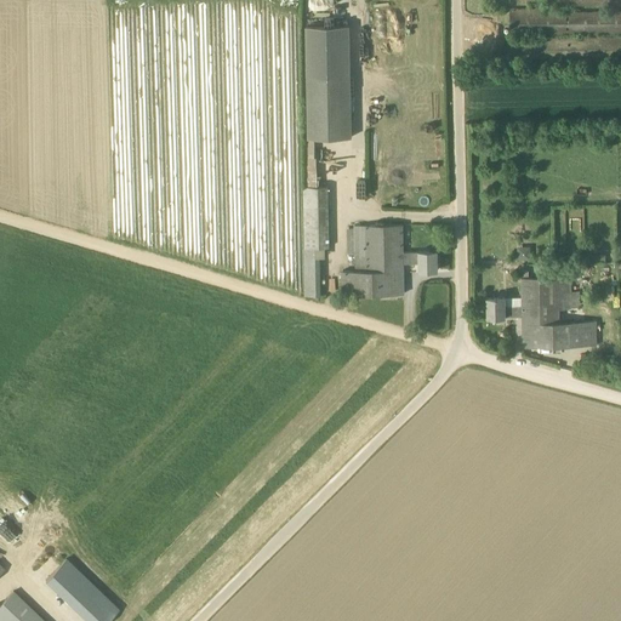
[(620,11),(545,12),(545,9),(510,10),(510,33),(620,32),(620,11)]
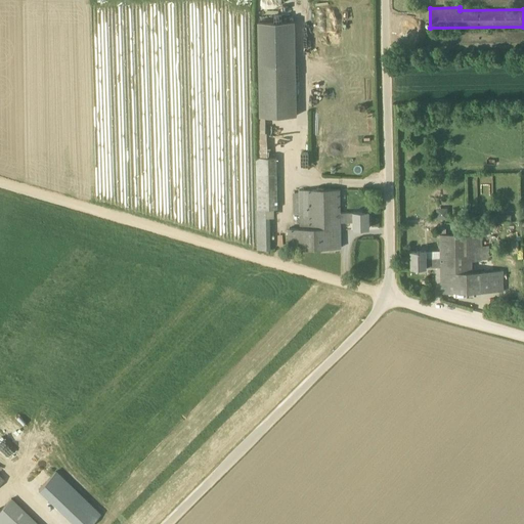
[(296,63),(295,22),(258,22),(259,63),(260,116),(297,116),(296,63)]
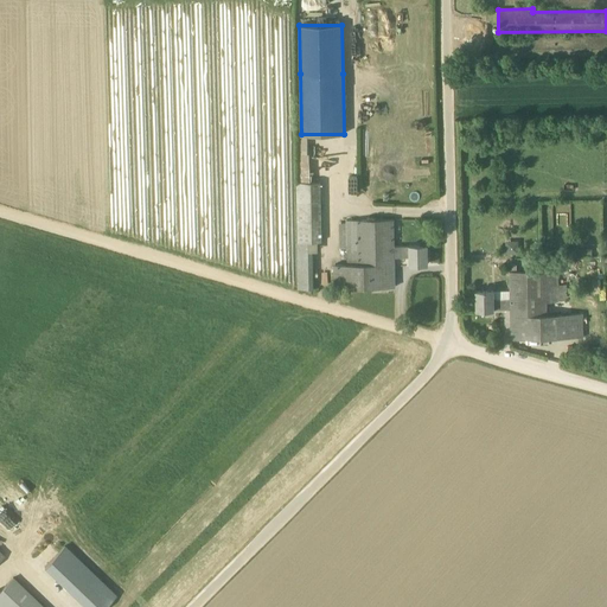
[(320,183),(298,183),(296,183),(299,275),(299,289),(313,288),(313,274),(313,251),(318,250),(318,242),(321,241),(320,183)]
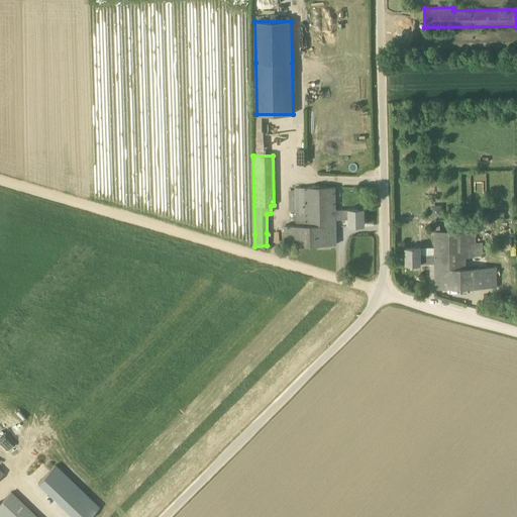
[(335,187),(295,188),(296,225),(285,225),(286,245),(336,244),(335,220),(349,219),(349,225),(365,225),(365,208),(335,209),(335,187)]
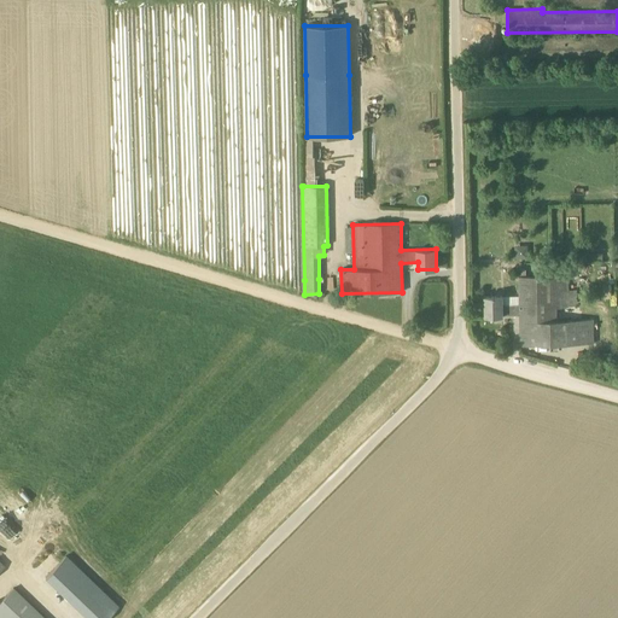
[(529,257),(528,244),(514,244),(514,257),(529,257)]
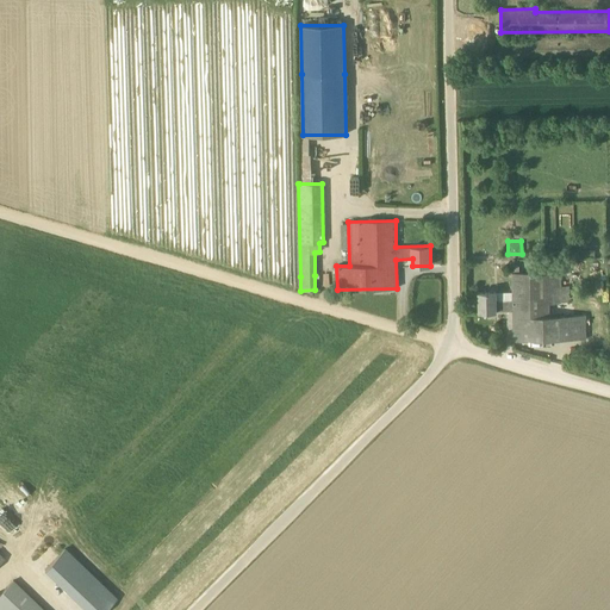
[(549,304),(559,304),(559,300),(558,273),(558,272),(549,272),(549,271),(512,272),(514,300),(497,300),(497,292),(479,292),(479,311),(514,311),(514,341),(586,338),(585,316),(551,316),(549,304)]
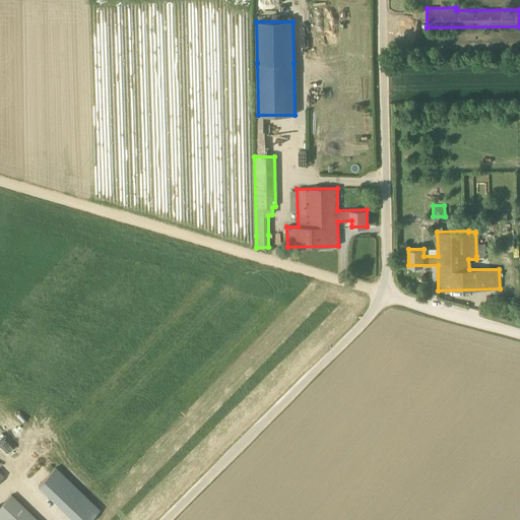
[(35,484),(72,519),(87,519),(99,508),(53,465),(35,484)]
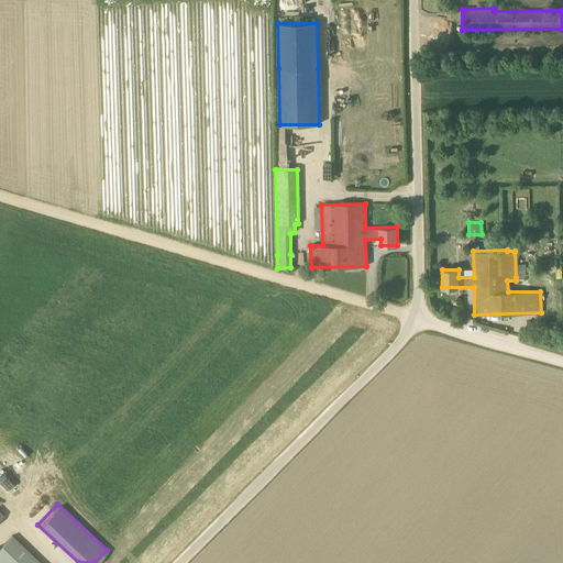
[(41,562),(13,536),(0,548),(0,562),(41,562)]
